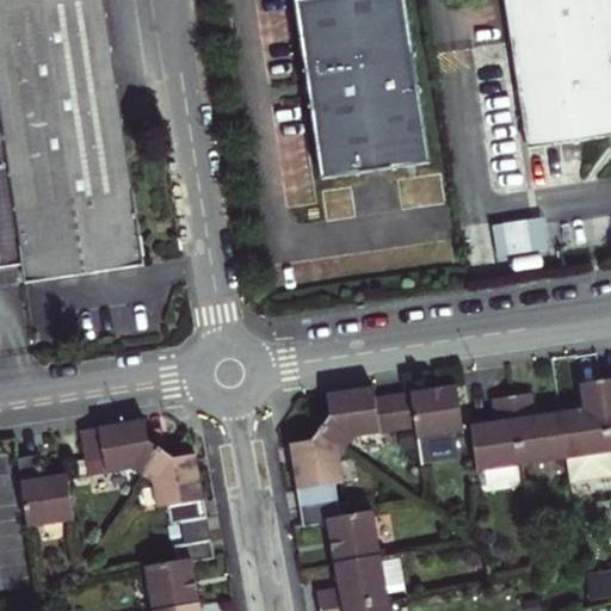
[(0,0),(0,113),(23,265),(25,283),(144,265),(104,0),(0,0)]
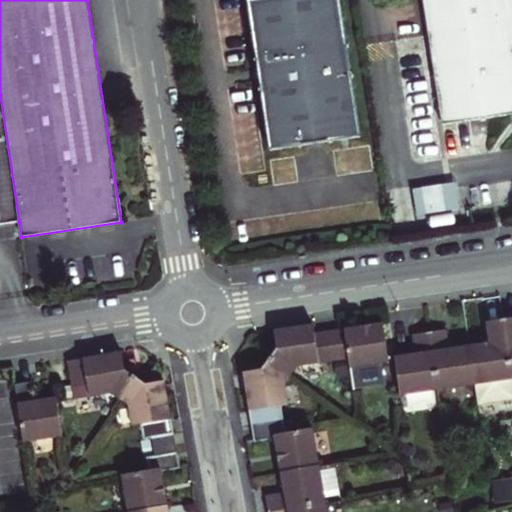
[(340,0),(247,0),(269,151),(360,137),(340,0)]
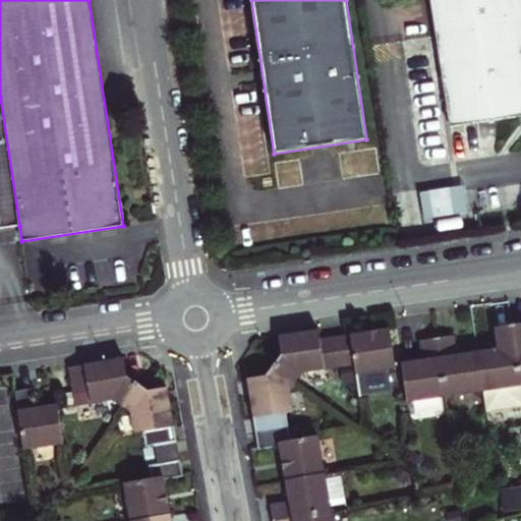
[(520,0),(429,0),(436,36),(520,21),(520,0)]
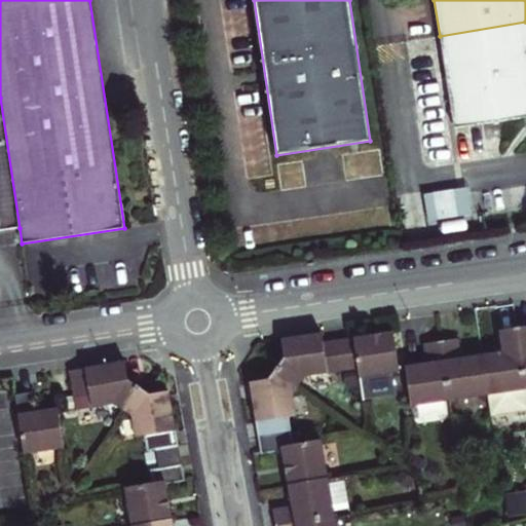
[(525,22),(440,36),(454,128),(523,118),(525,117),(525,22)]
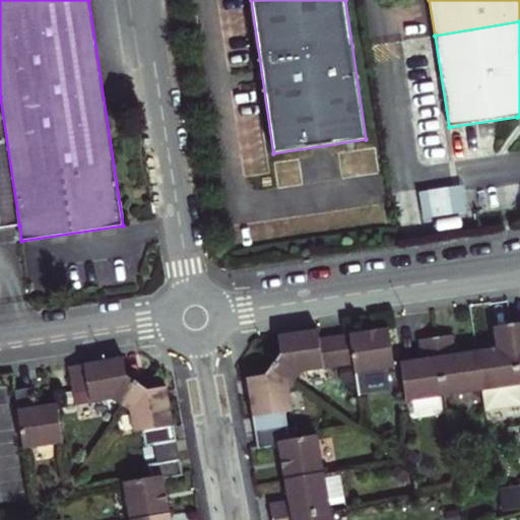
[(0,229),(19,225),(0,96),(0,229)]
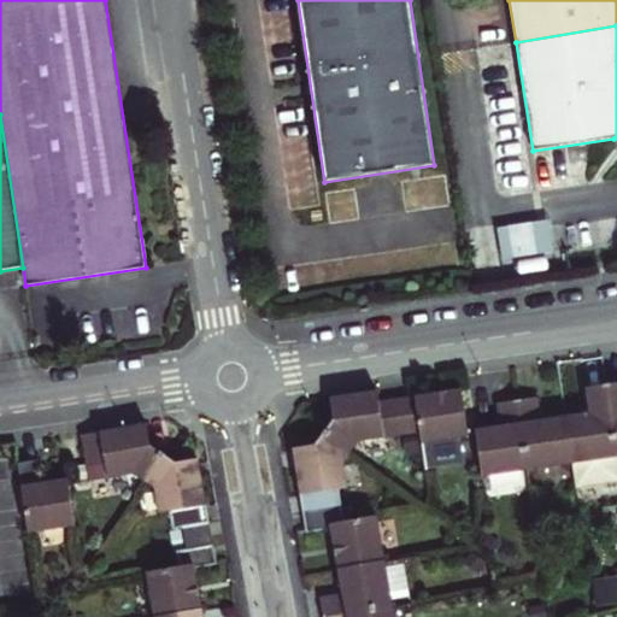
[(552,218),(501,225),(506,257),(557,248),(552,218)]
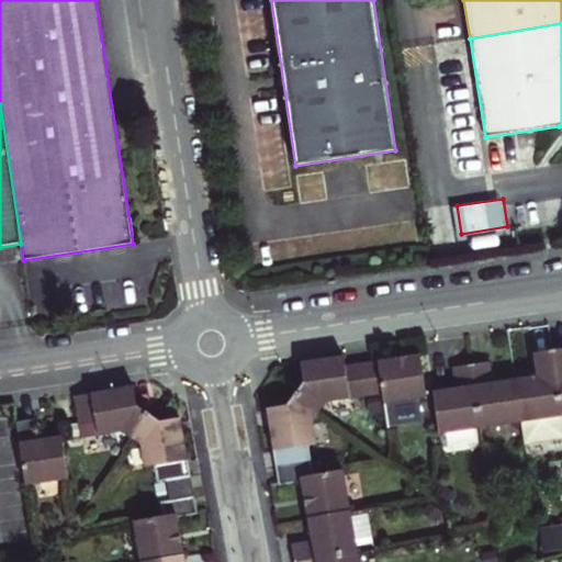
[(561,348),(552,350),(561,417),(561,348)]
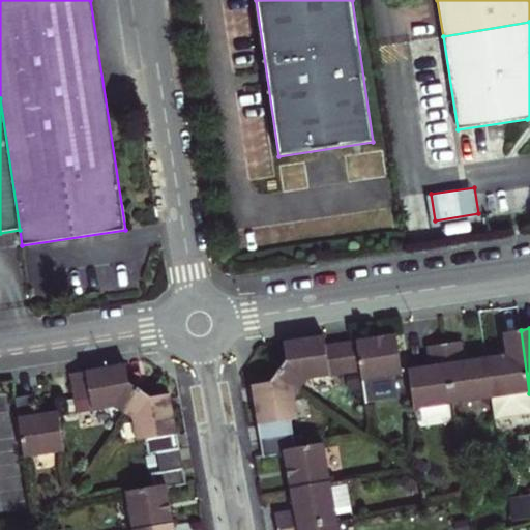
[(492,399),(495,418),(529,413),(529,393),(521,330),(503,333),(506,355),(486,358),(492,399)]
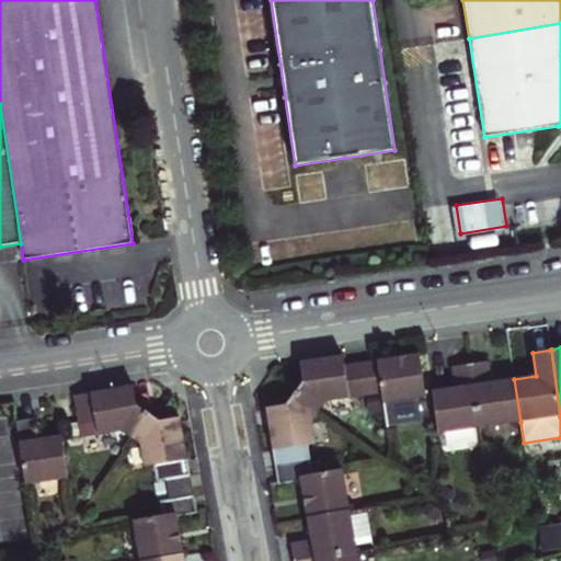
[(384,403),(426,397),(420,354),(361,363),(366,396),(382,393),(384,403)]
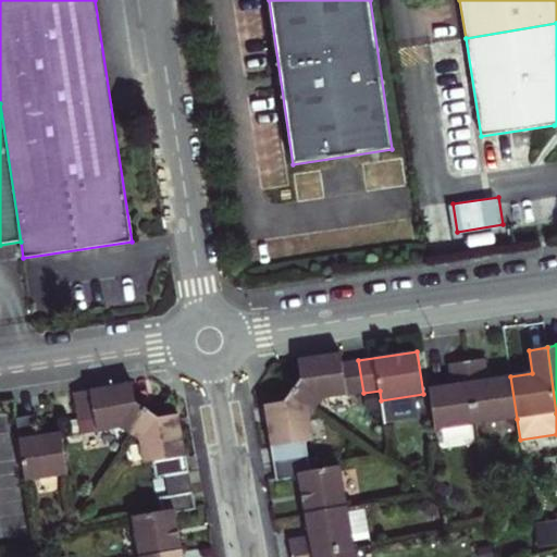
[(294,391),(317,408),(323,398),(363,393),(358,360),(342,362),(341,353),(320,356),(298,359),(301,380),(294,391)]
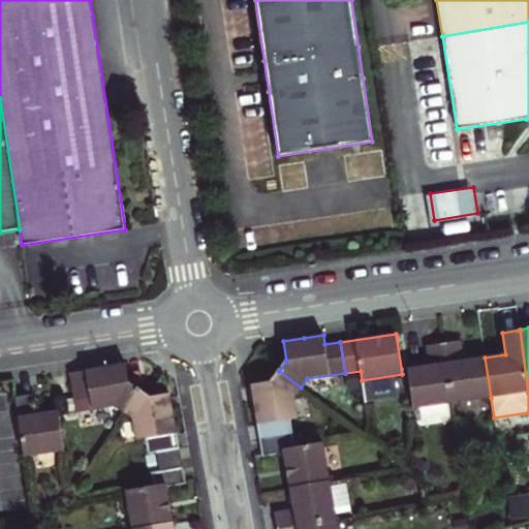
[(443,344),(453,403),(491,398),(485,358),(464,361),(461,341),(443,344)]
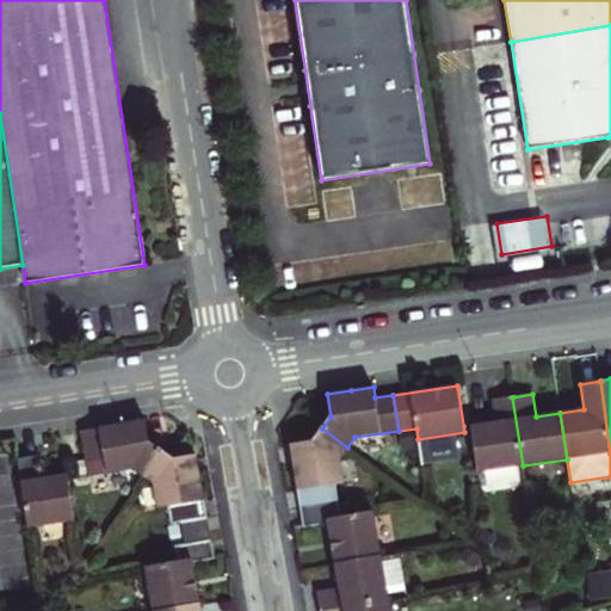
[(470,426),(477,473),(523,466),(512,397),(492,400),(495,423),(470,426)]
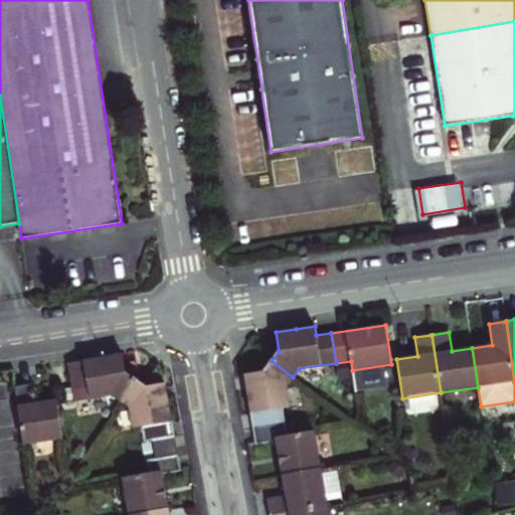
[(74,398),(75,400),(111,394),(121,401),(136,379),(126,372),(123,354),(97,358),(68,363),(72,387),(74,398)]
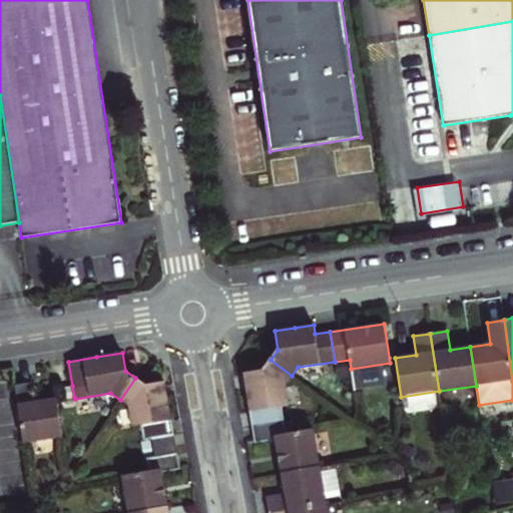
[(251,426),(285,420),(282,407),(289,406),(286,384),(292,376),(271,360),(263,370),(243,373),(251,426)]
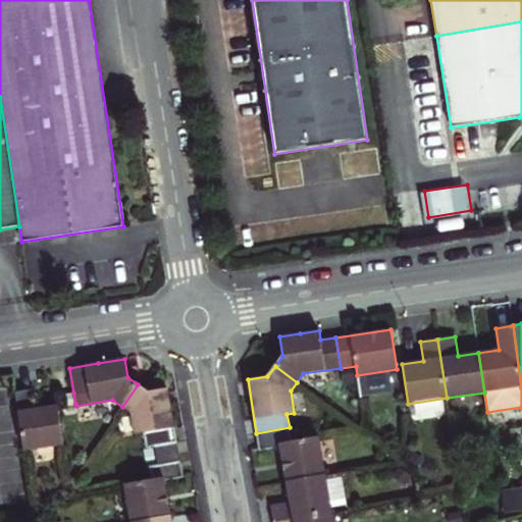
[(138,384),(122,407),(132,413),(136,434),(144,433),(146,448),(154,447),(177,441),(167,388),(149,392),(138,384)]
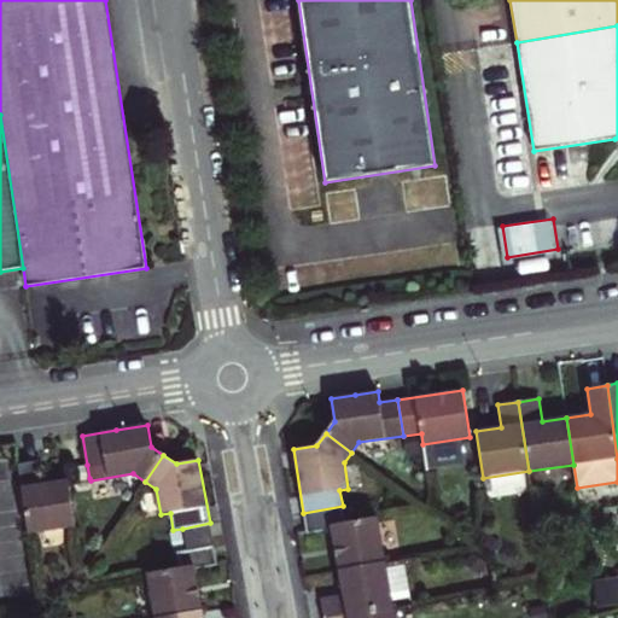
[(18,464),(29,534),(76,526),(69,479),(44,484),(40,461),(18,464)]
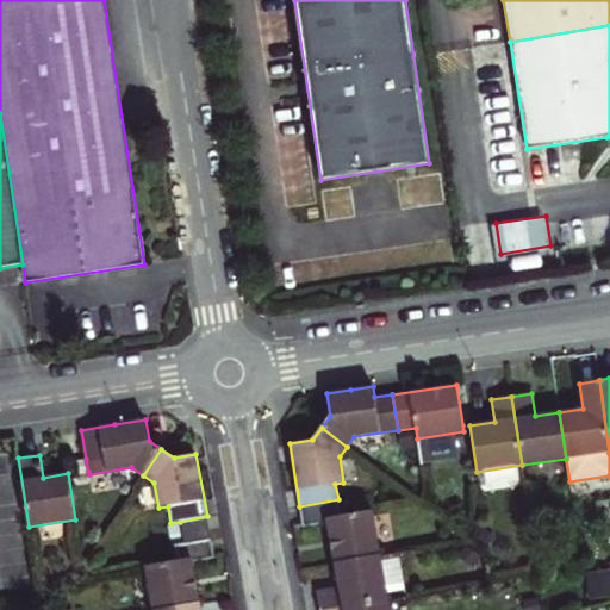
[(88,472),(86,459),(74,461),(76,474),(88,472)]
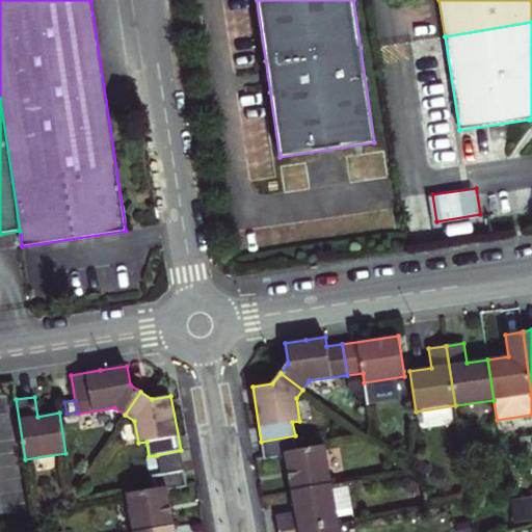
[(286,455),(292,491),(333,484),(325,446),(297,450),(295,435),(261,442),(264,459),(286,455)]
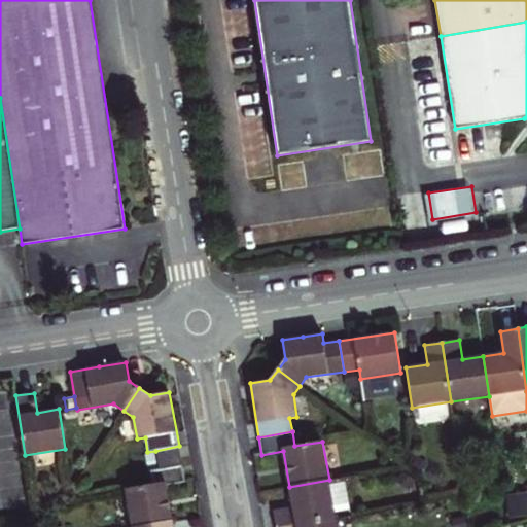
[(155,451),(160,468),(182,464),(179,446),(155,451)]
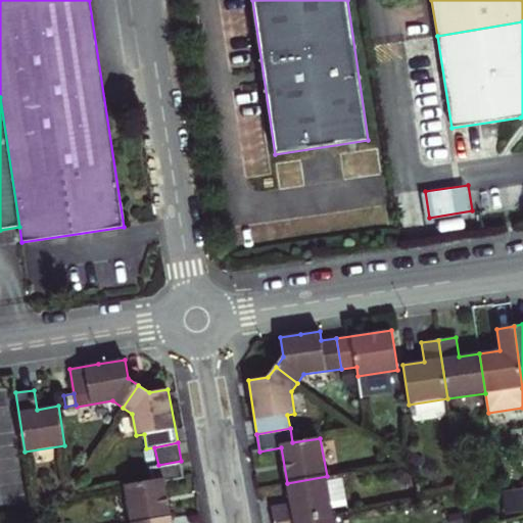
[(152,480),(125,485),(131,522),(133,522),(171,516),(164,482),(184,478),(181,461),(158,465),(149,467),(152,480)]
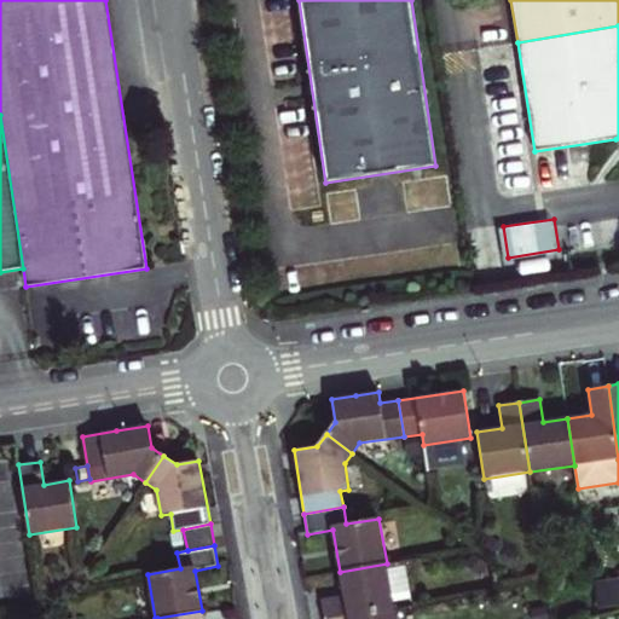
[(486,565),(470,555),(462,567),(478,577),(486,565)]
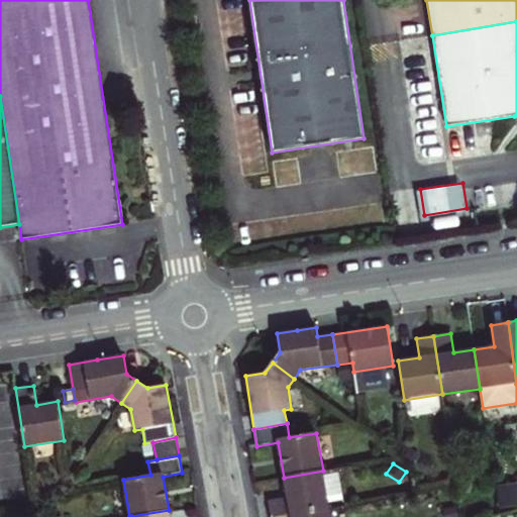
[(288,498),(269,501),(271,516),(277,516),(329,508),(328,501),(324,478),(323,471),(284,478),(288,498)]
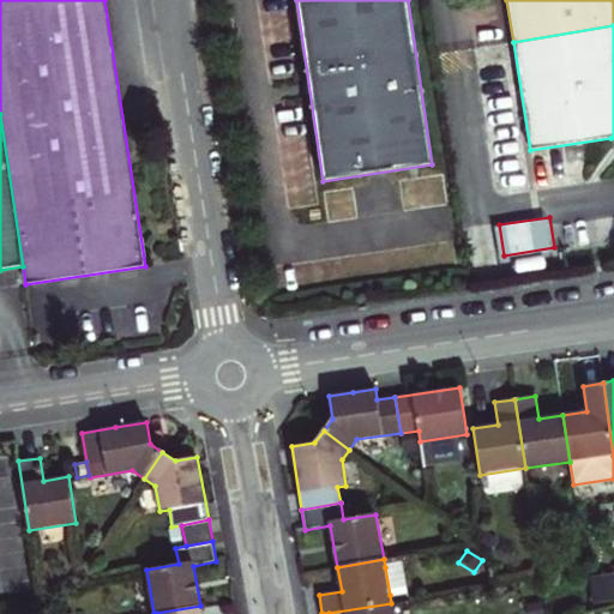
[(403,565),(385,567),(390,595),(408,593),(403,565)]
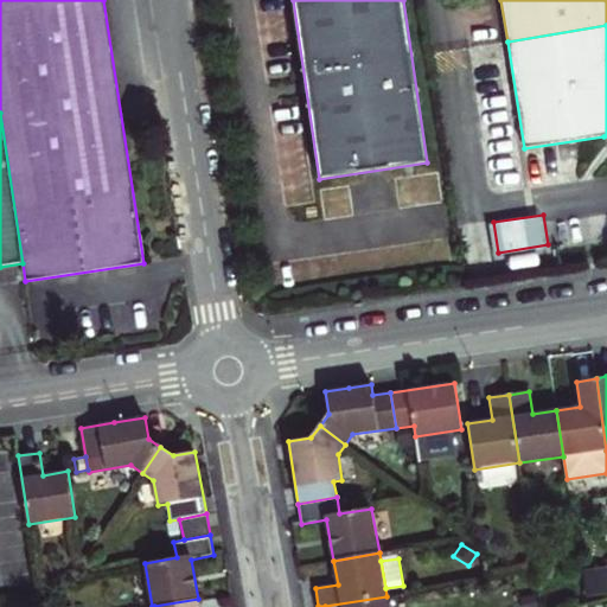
[(585,600),(606,596),(606,566),(580,570),(585,600)]
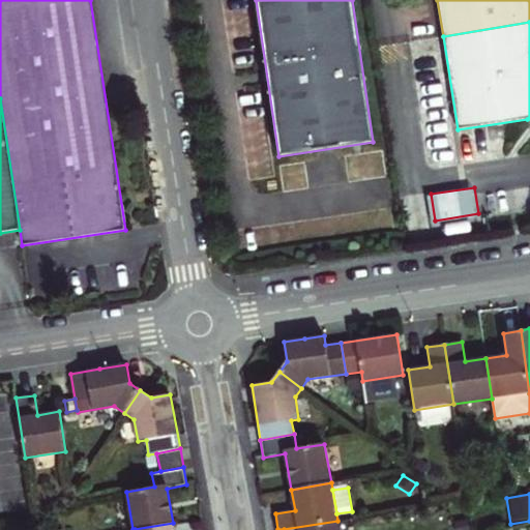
[(284,529),(339,529),(337,521),(284,529)]
